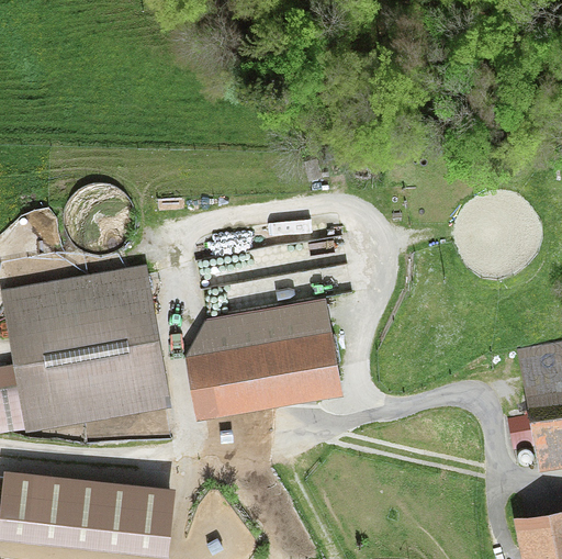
[(0,428),(166,402),(145,272),(3,297),(14,361),(0,364),(0,428)]
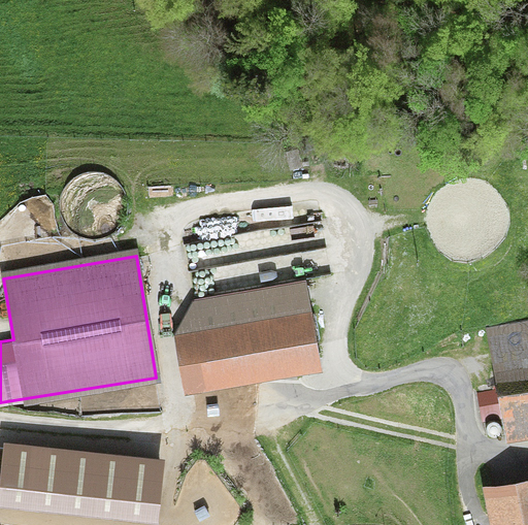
[(323,372),(307,281),(193,297),(172,335),(185,396),(323,372)]
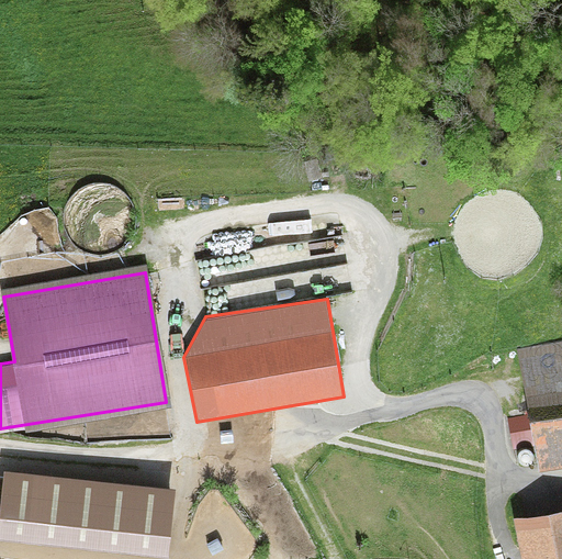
[(561,346),(510,357),(531,465),(561,458),(561,346)]
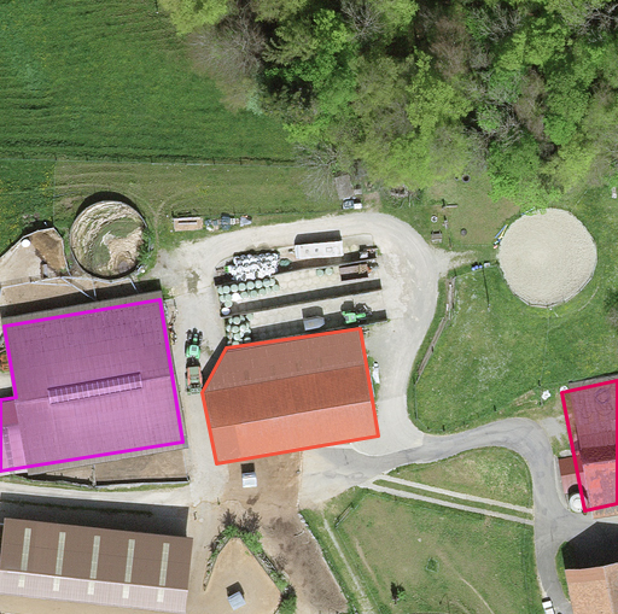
[(185,612),(193,538),(9,519),(0,592),(185,612)]
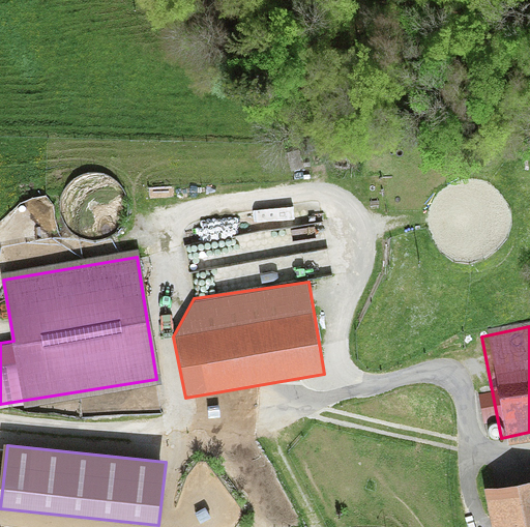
[(529,526),(529,484),(488,492),(494,526),(529,526)]
